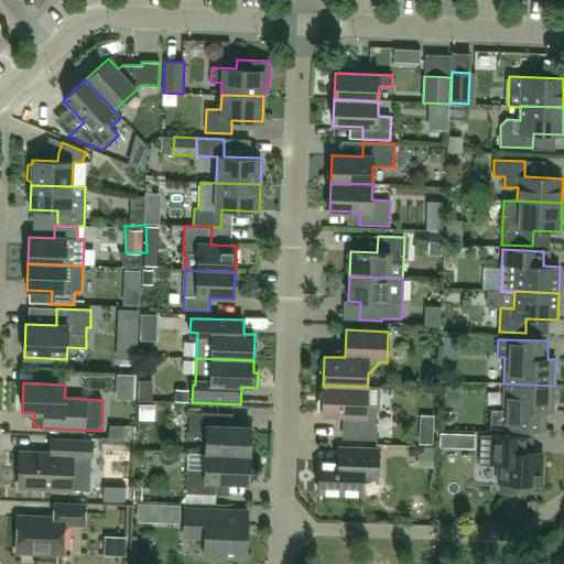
[(544,430),(545,412),(553,412),(554,386),(503,383),(502,410),(490,410),(490,427),(544,430)]
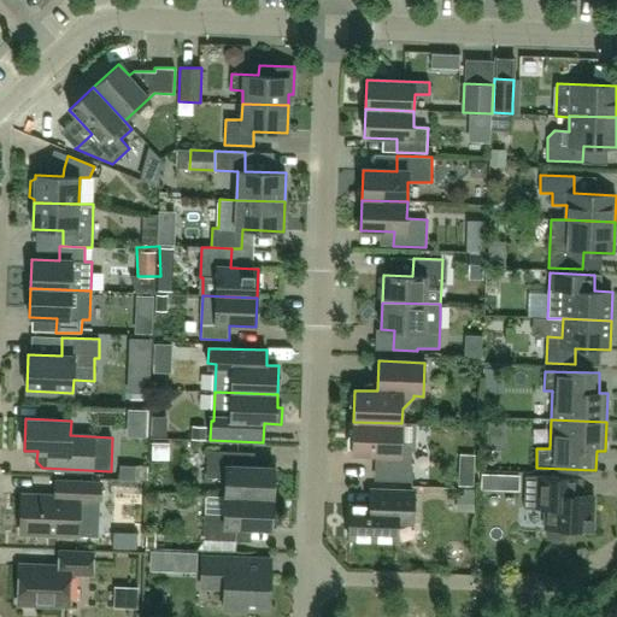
[(411,466),(412,452),(416,452),(417,424),(401,423),(353,422),(352,453),(380,454),(378,481),(412,482),(412,466),(411,466)]
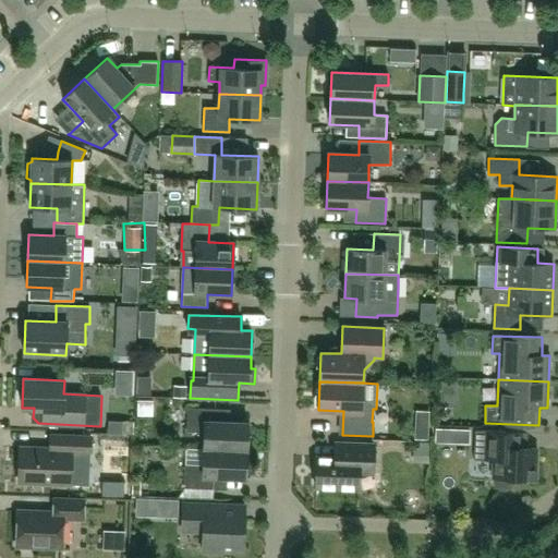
[(204,449),(247,450),(249,423),(216,422),(217,409),(187,408),(186,432),(204,433),(204,449)]
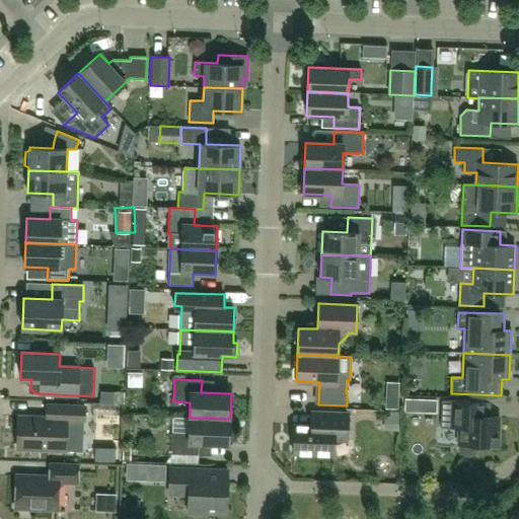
[(115,392),(100,391),(100,403),(114,404),(115,392)]
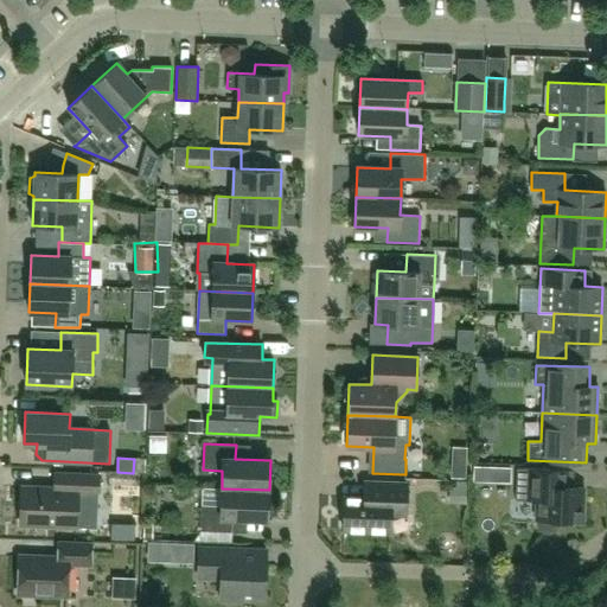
[(517,468),(516,500),(536,502),(536,519),(537,519),(537,525),(540,530),(545,534),(550,534),(556,531),(558,526),(558,521),(572,521),(572,523),(574,523),(583,523),(585,489),(573,489),(567,487),(568,471),(549,470),(517,468)]
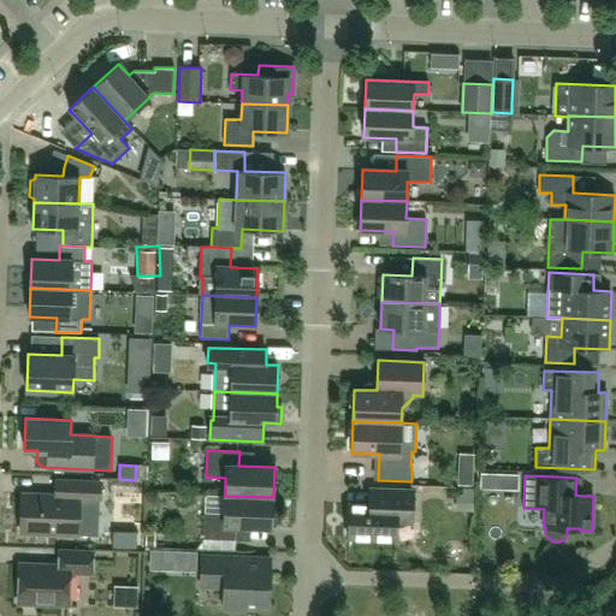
[(22,495),(21,533),(77,535),(80,497),(100,498),(101,483),(55,481),(55,496),(22,495)]
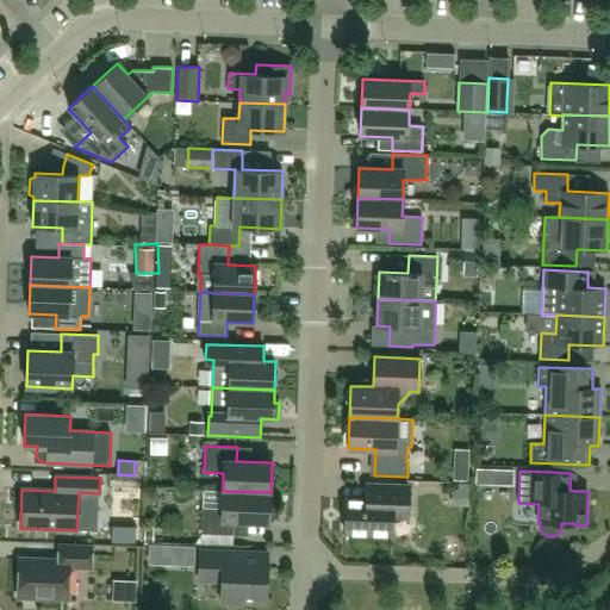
[(367,484),(366,500),(346,499),(344,533),(392,535),(393,517),(408,518),(409,486),(367,484)]
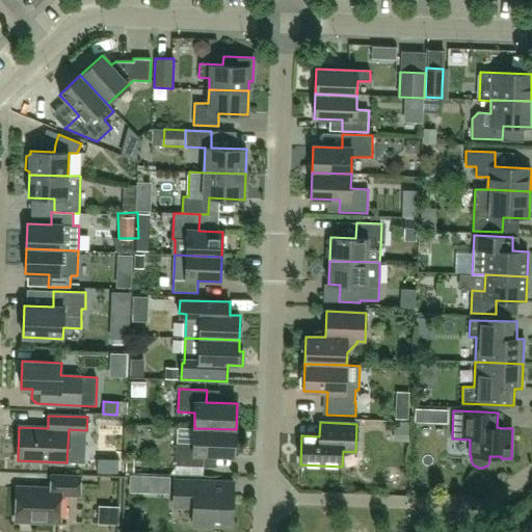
[(235,455),(236,429),(194,428),(193,444),(177,443),(176,466),(204,467),(204,454),(235,455)]
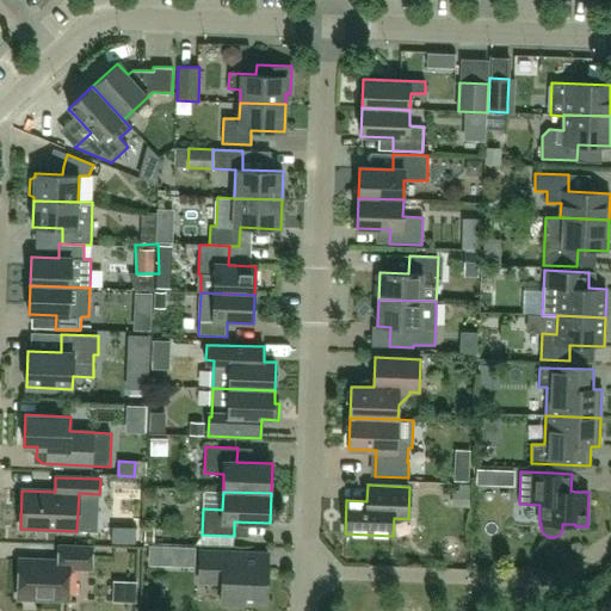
[(92,569),(92,548),(59,547),(59,562),(19,560),(18,598),(68,600),(69,568),(92,569)]
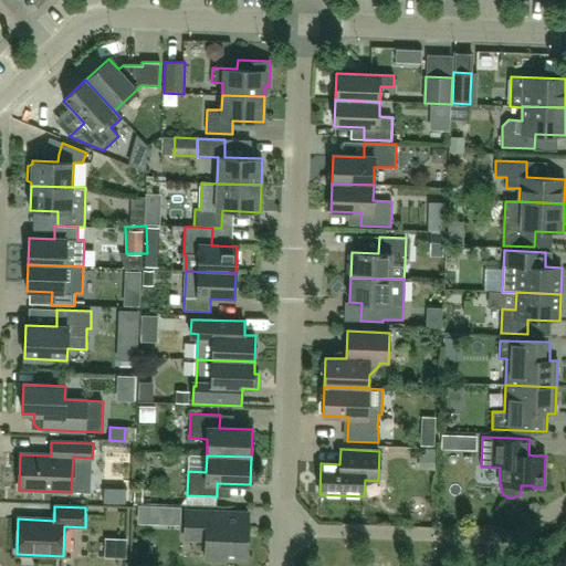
[(247,561),(248,527),(249,513),(186,511),(185,540),(206,540),(206,558),(247,561)]
